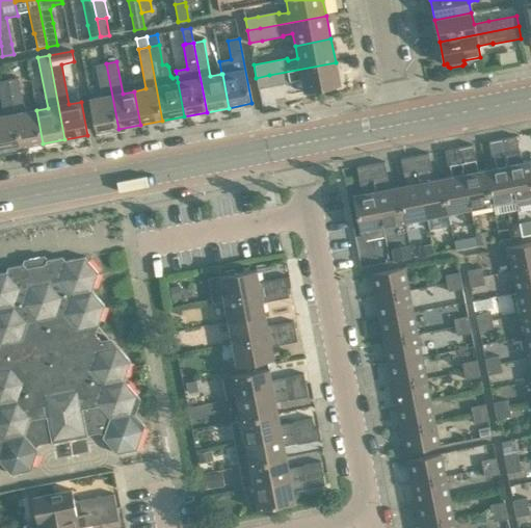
[(336,62),(269,75),(271,86),(292,83),(292,81),(301,79),(304,93),(340,86),(336,62)]
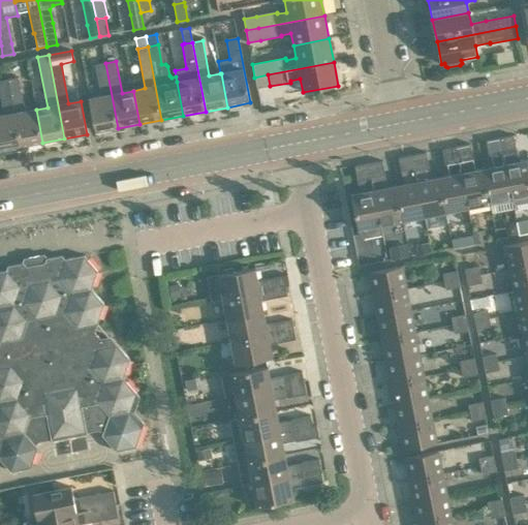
[(101,97),(89,99),(95,132),(118,128),(105,63),(95,65),(101,97)]
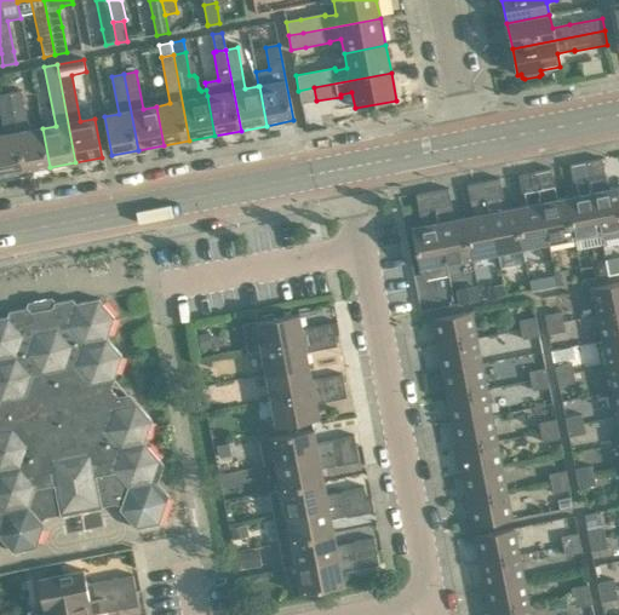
[(314,87),(298,91),(302,104),(316,101),(314,87)]
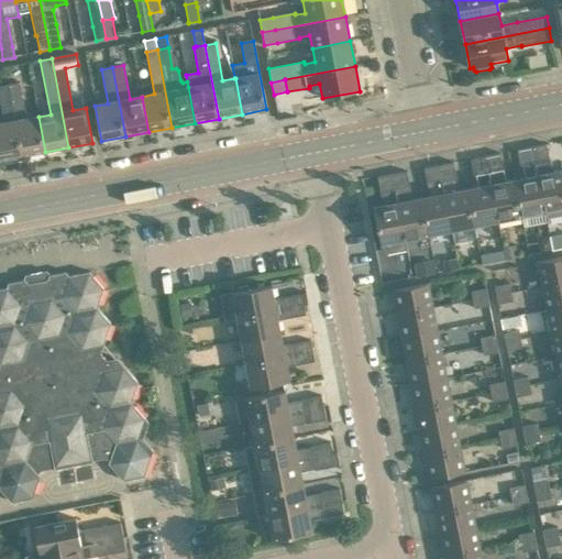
[(19,84),(8,86),(22,156),(45,152),(39,117),(26,119),(19,84)]
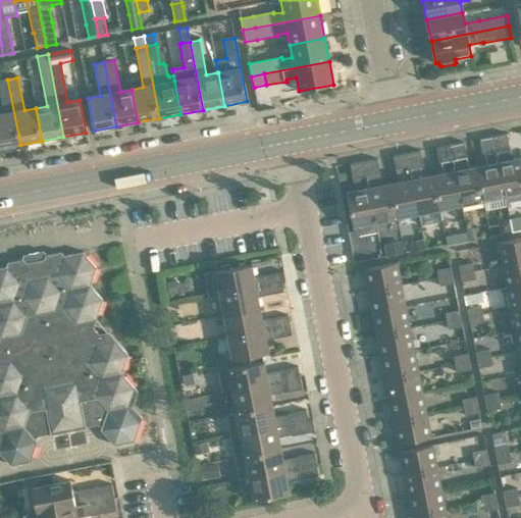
[(0,149),(20,145),(7,80),(0,81),(0,97),(3,114),(0,114),(0,149)]
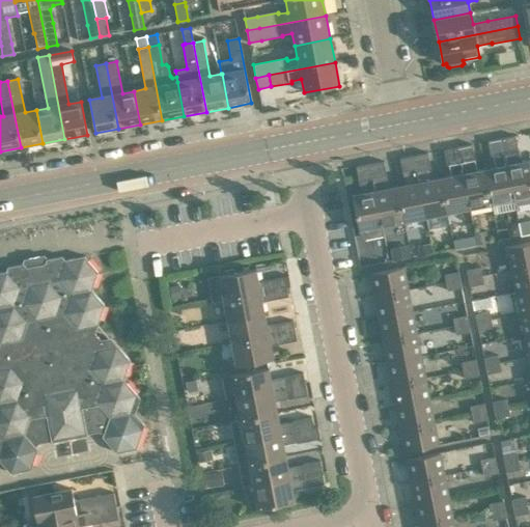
[(515,136),(501,139),(513,200),(513,203),(517,205),(529,202),(529,165),(529,161),(521,163),(518,149),(515,140),(515,136)]
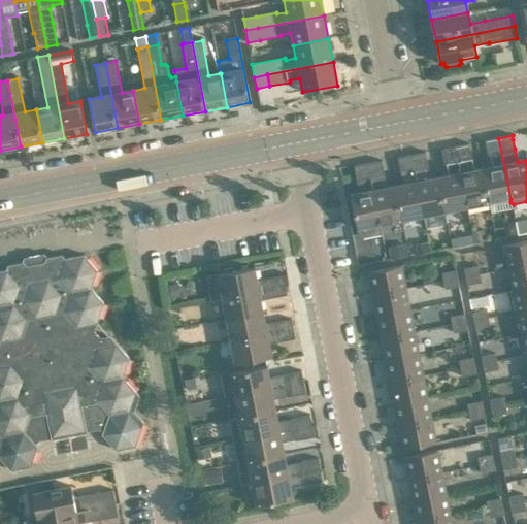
[(490,167),(482,169),(489,203),(511,199),(498,138),(485,140),(486,144),(488,157),(490,156),(492,164),(490,167)]
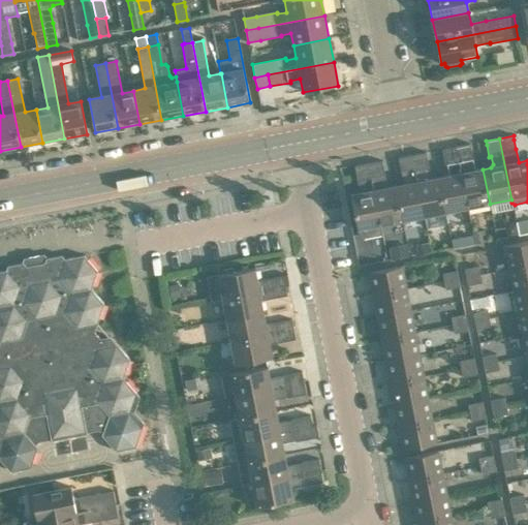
[(469,144),(456,147),(457,151),(467,208),(490,204),(483,170),(474,171),(472,160),(470,149),(469,144)]
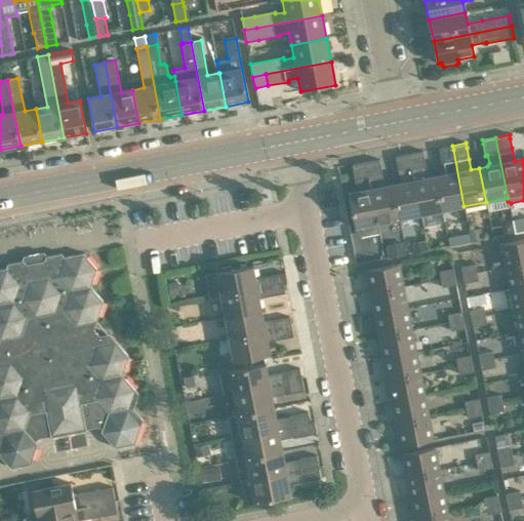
[(446,174),(436,176),(442,210),(464,206),(453,150),(452,146),(439,149),(439,153),(442,164),(444,164),(446,174)]
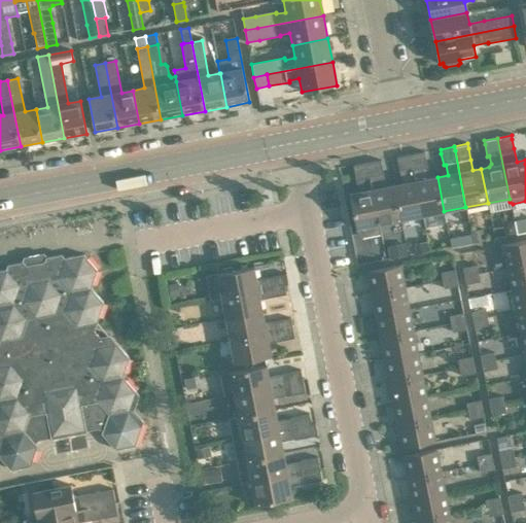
[(424,152),(410,154),(422,215),(444,211),(437,177),(429,179),(427,168),(425,157),(424,152)]
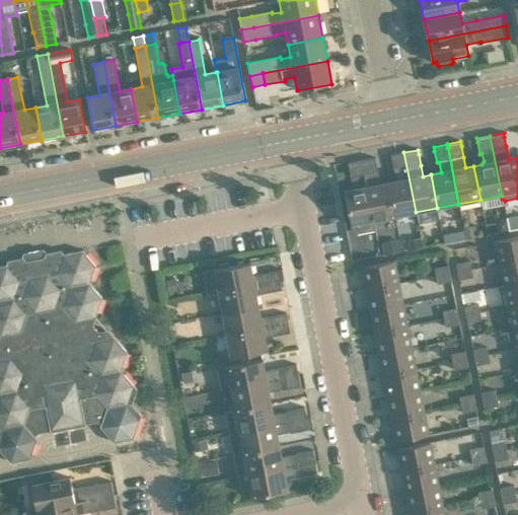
[(395,180),(387,182),(394,217),(416,212),(403,152),(390,155),(391,159),(393,170),(395,180)]
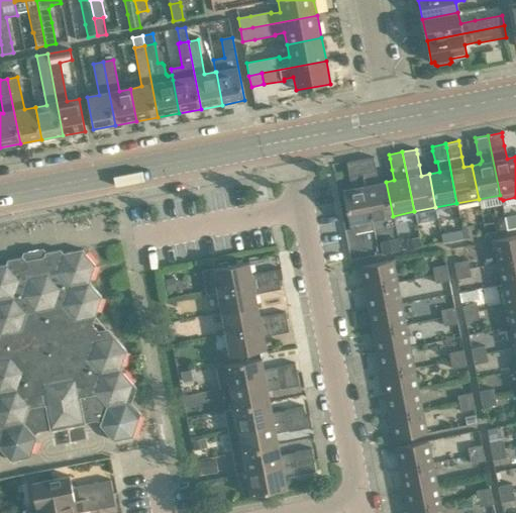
[(373,158),(359,161),(372,220),(393,216),(386,182),(378,184),(376,173),(373,158)]
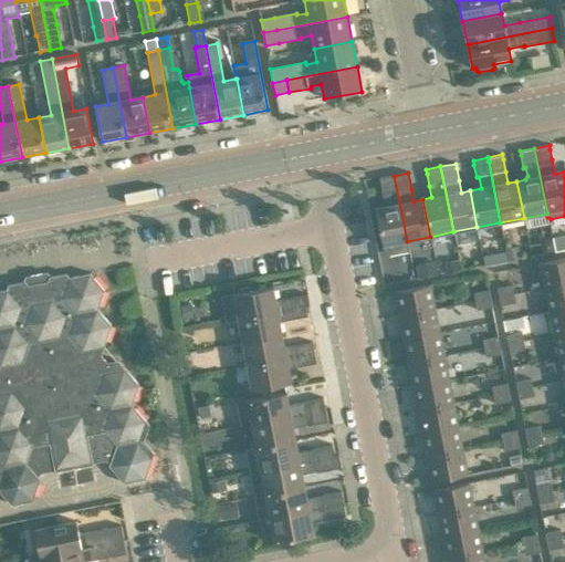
[(385,207),(375,209),(384,252),(389,256),(409,251),(407,241),(394,176),(379,178),(380,183),(383,196),(385,207)]
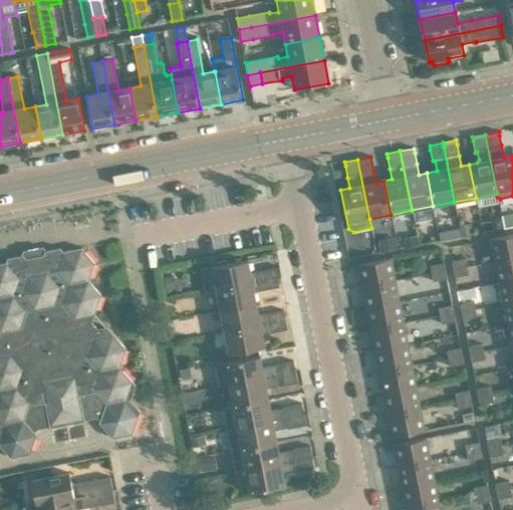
[(501,218),(490,220),(493,231),(503,229),(501,218)]
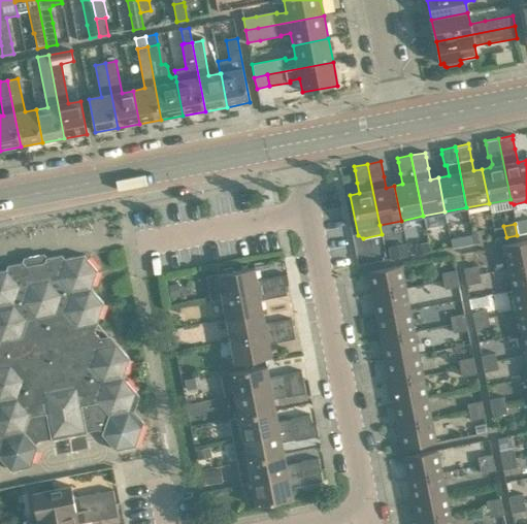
[(484,230),(472,232),(474,244),(486,242),(484,230)]
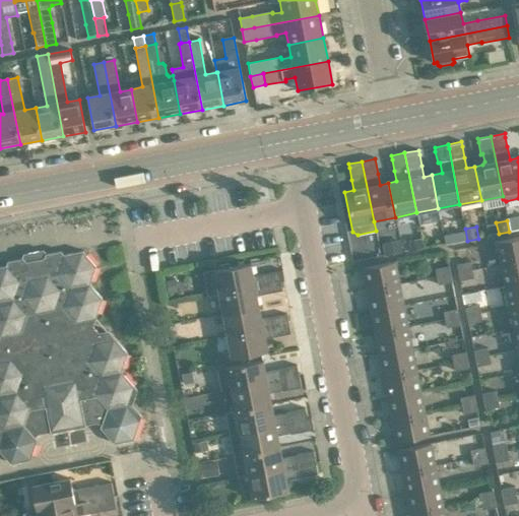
[(453,234),(443,236),(445,245),(455,243),(453,234)]
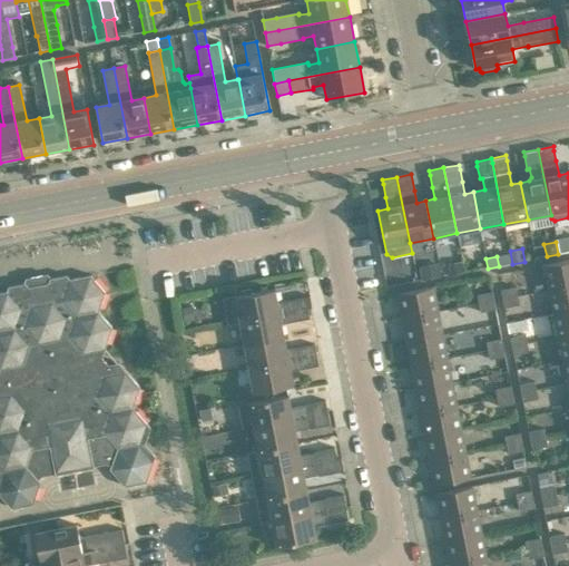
[(568,261),(545,266),(549,291),(568,286),(568,261)]
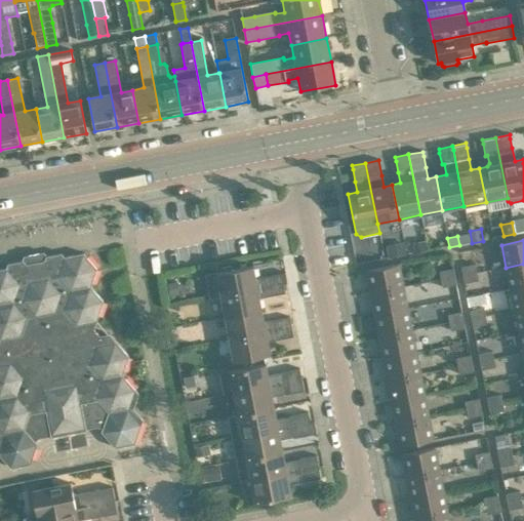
[(425,241),(412,244),(414,253),(428,251),(425,241)]
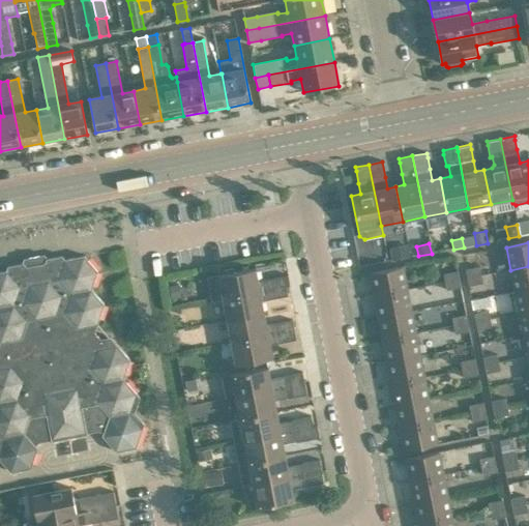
[(408,245),(389,249),(391,261),(410,258),(408,245)]
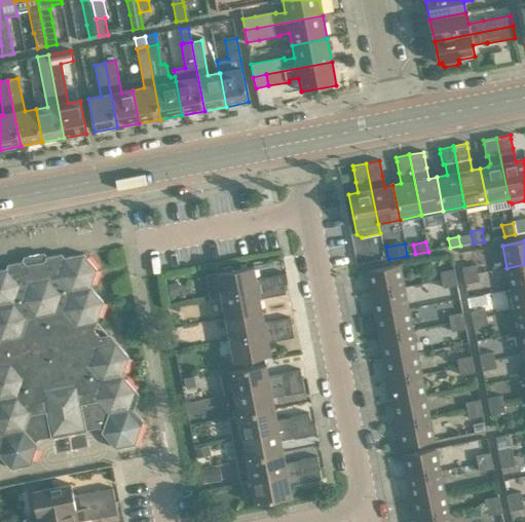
[(0,457),(10,470),(31,465),(37,446),(35,443),(38,441),(98,429),(102,431),(101,434),(115,449),(135,445),(144,421),(134,410),(139,396),(123,377),(128,359),(110,336),(100,338),(94,331),(103,303),(90,289),(97,270),(83,255),(64,259),(61,255),(7,265),(6,270),(0,271),(0,457)]
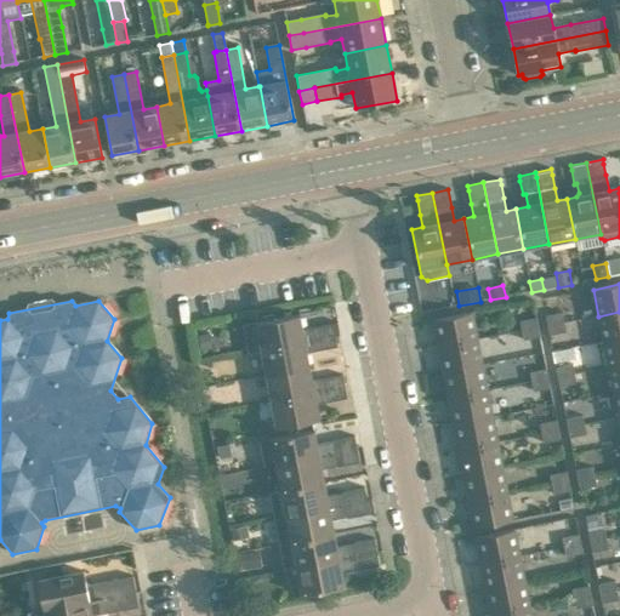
[(619,312),(598,317),(603,342),(619,338),(619,312)]
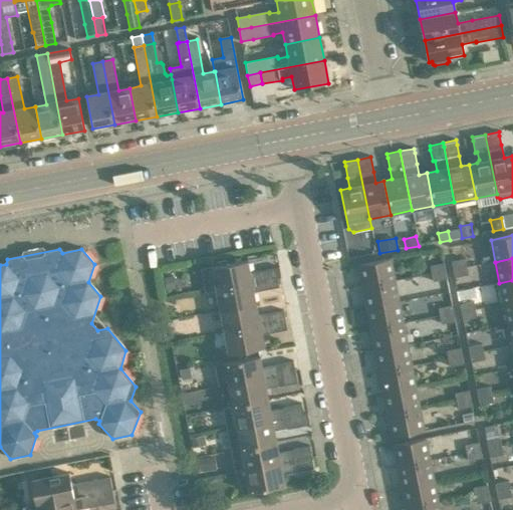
[(391,259),(357,266),(362,288),(395,281),(391,259)]
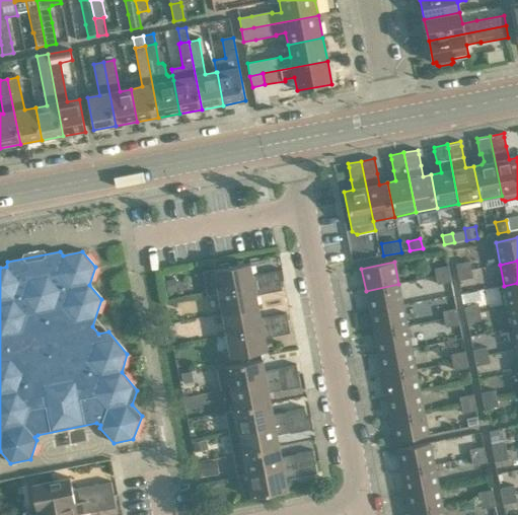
[(469,262),(456,265),(458,273),(471,270),(469,262)]
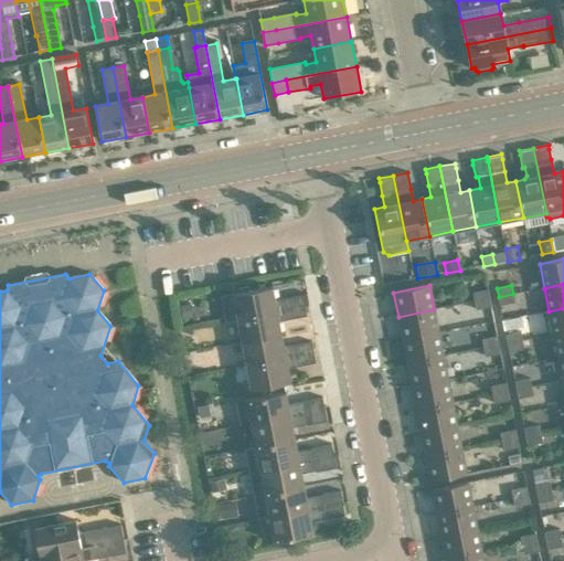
[(273,287),(222,297),(226,321),(237,319),(305,306),(309,306),(307,295),(302,296),(275,300),(273,287)]
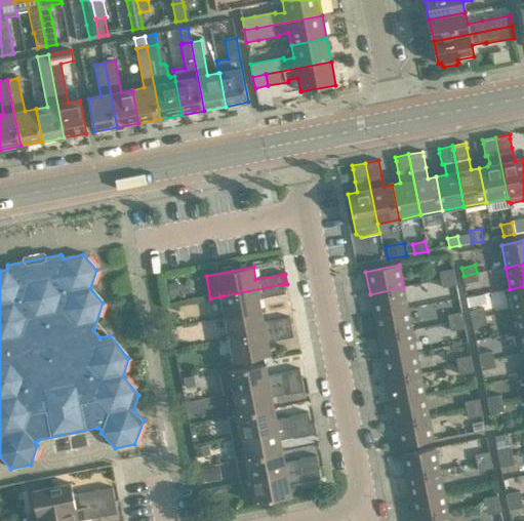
[(453,269),(440,272),(441,280),(455,277),(453,269)]
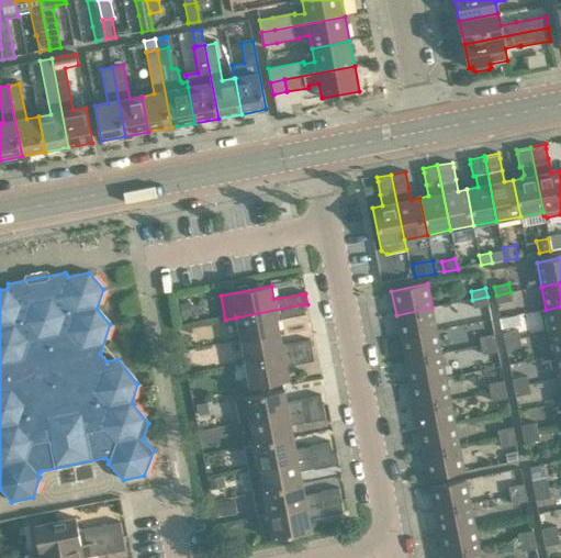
[(511,292),(496,296),(497,303),(512,301),(511,292)]
